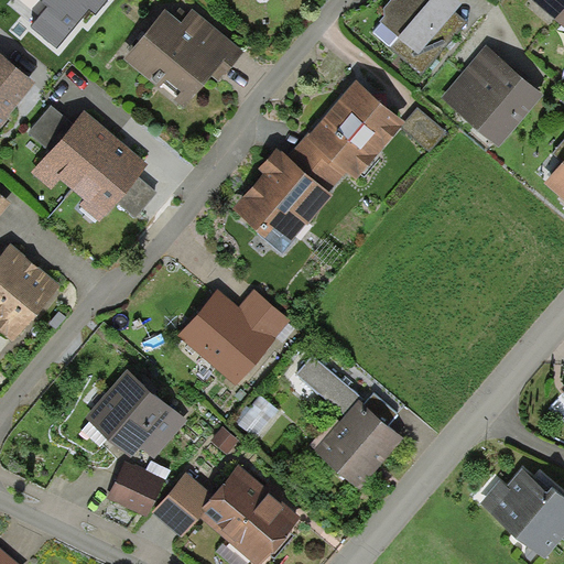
[(108,0),(40,0),(47,7),(33,26),(57,47),(90,8),(97,14),(108,0)]
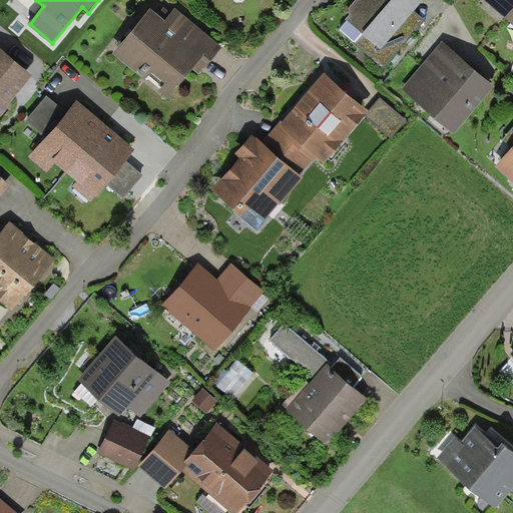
[(350,15),(347,19),(348,19),(340,29),(382,67),(426,19),(415,10),(421,3),(418,0),(356,0),(350,7),(350,15)]
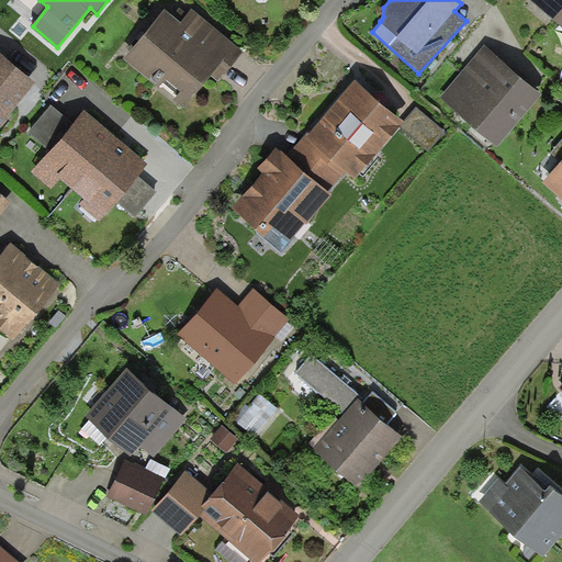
[(561,0),(530,0),(557,22),(561,14),(561,0)]
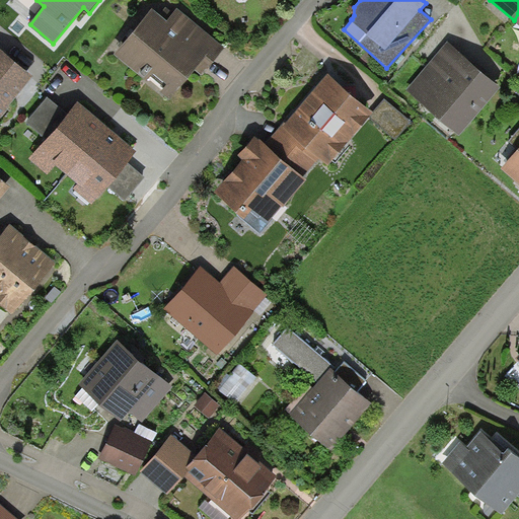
[(226,47),(178,7),(168,20),(154,8),(116,54),(171,100),(197,70),(203,75),(209,67),(226,47)]
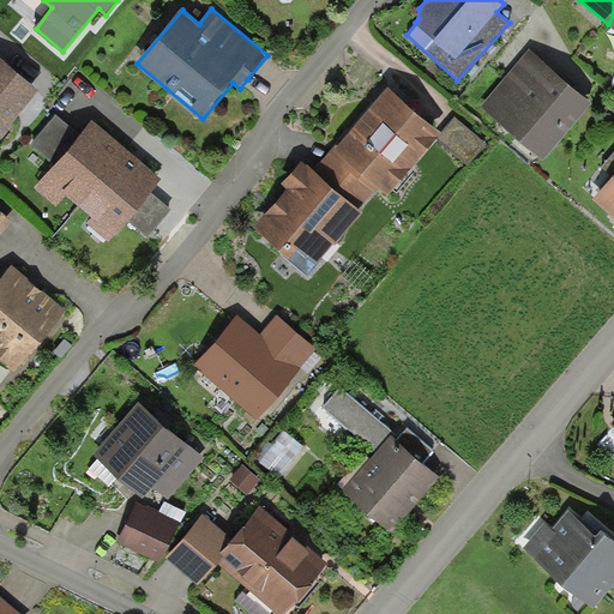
[(563,77),(531,50),(482,106),(545,161),(594,104),(563,77)]
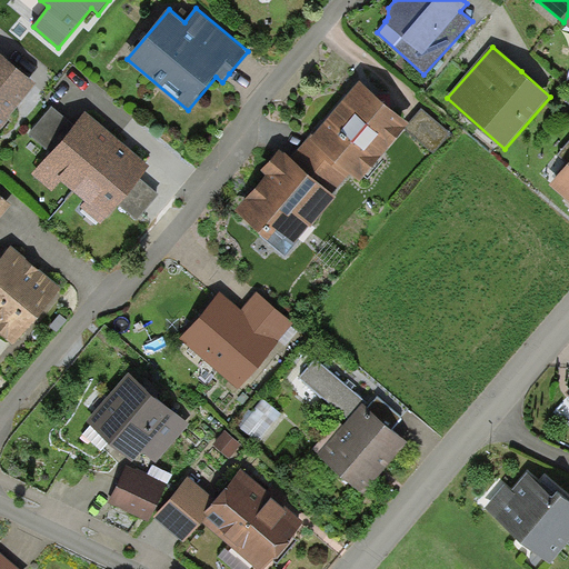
[(0,126),(36,82),(0,52),(0,126)]
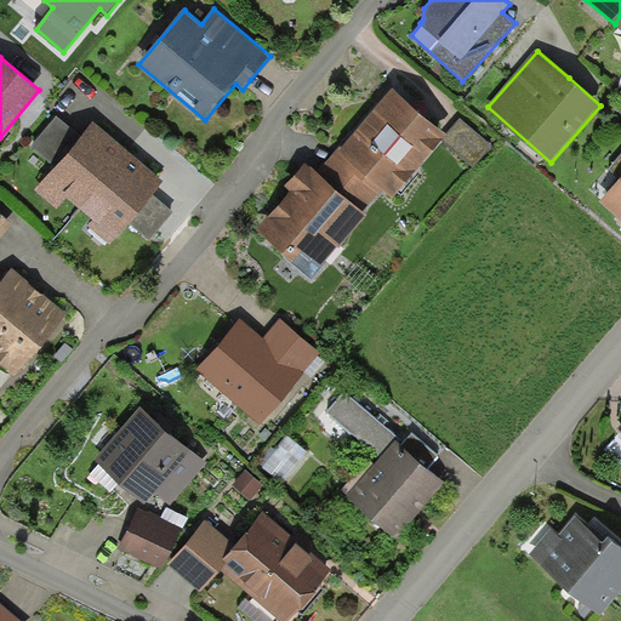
[(446,134),(393,89),(345,146),(340,152),(383,188),(393,197),(443,141),(448,135),(446,134)]
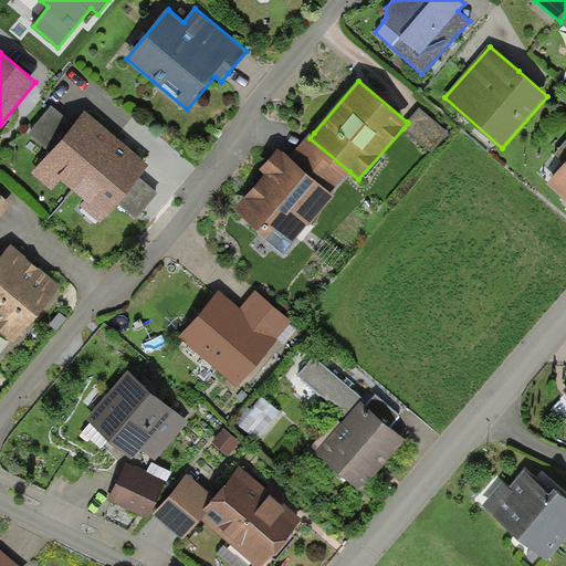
[(51,152),(74,124),(52,105),(29,133),(51,152)]
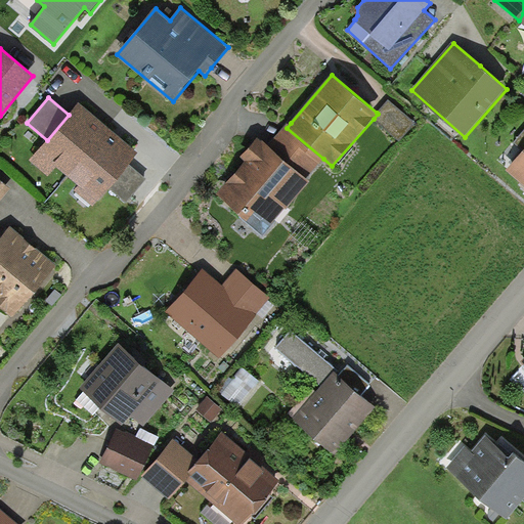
[(418,123),(389,99),(377,113),(378,114),(374,119),(399,142),(418,123)]
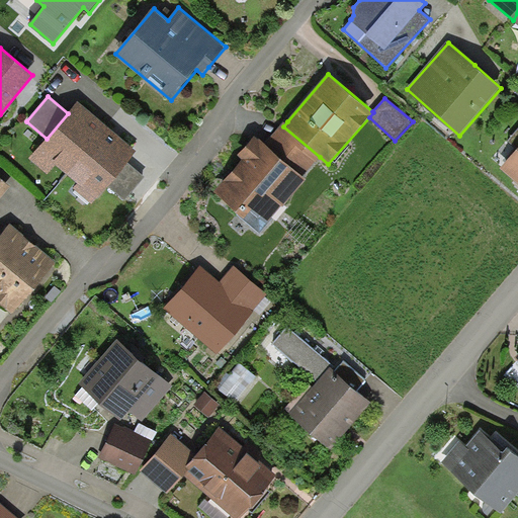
[(57,165),(67,174),(108,126),(97,116),(78,100),(68,113),(47,139),(29,157),(49,174),(57,165)]
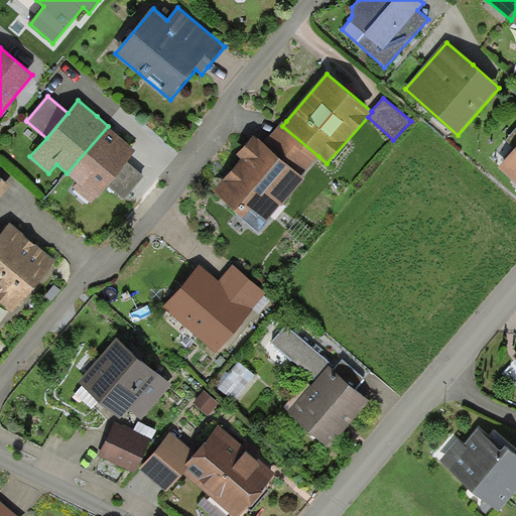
[(282,126),(286,121),(285,119),(263,142),(302,176),(318,156),(282,126)]
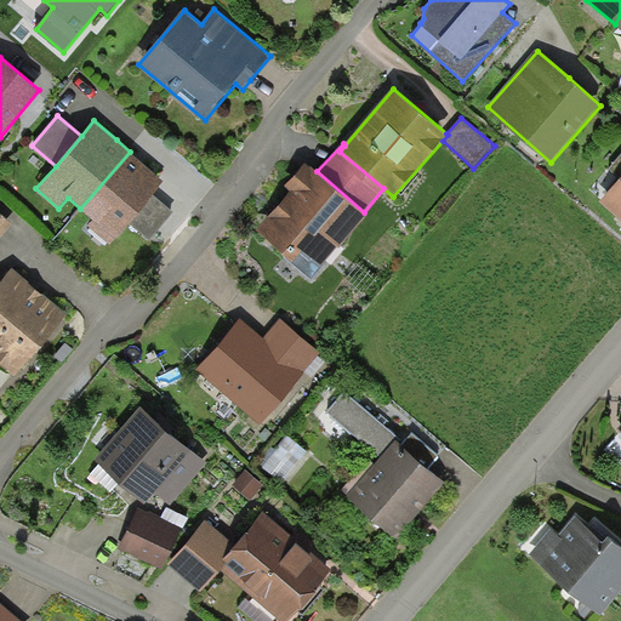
[(140,160),(130,152),(80,209),(93,220),(89,226),(110,244),(129,223),(153,194),(165,181),(140,160)]
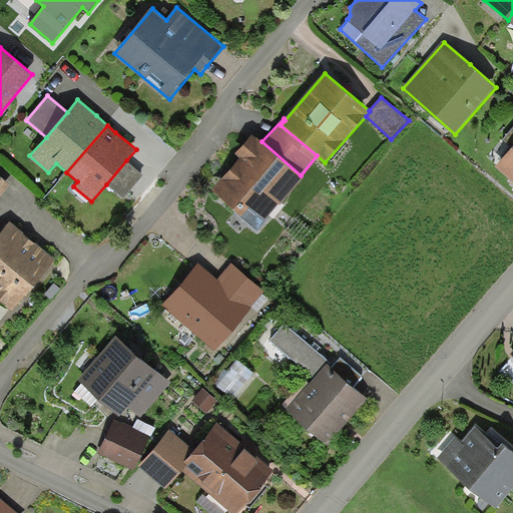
[(512,127),(503,139),(512,147),(512,146),(512,127)]
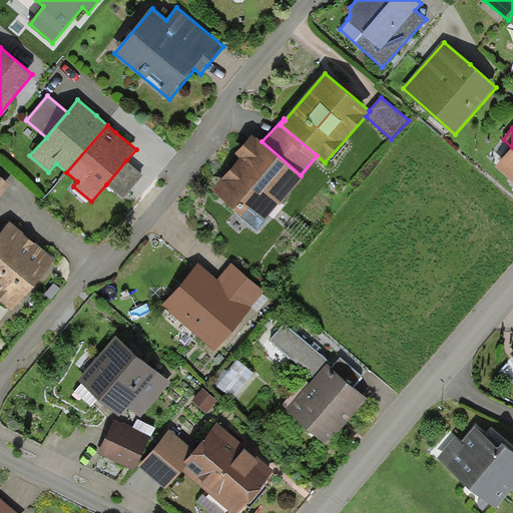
[(257,138),(252,134),(235,153),(240,158),(212,189),(258,229),(280,204),(281,204),(304,177),(301,175),(262,141),(258,137),(257,138)]
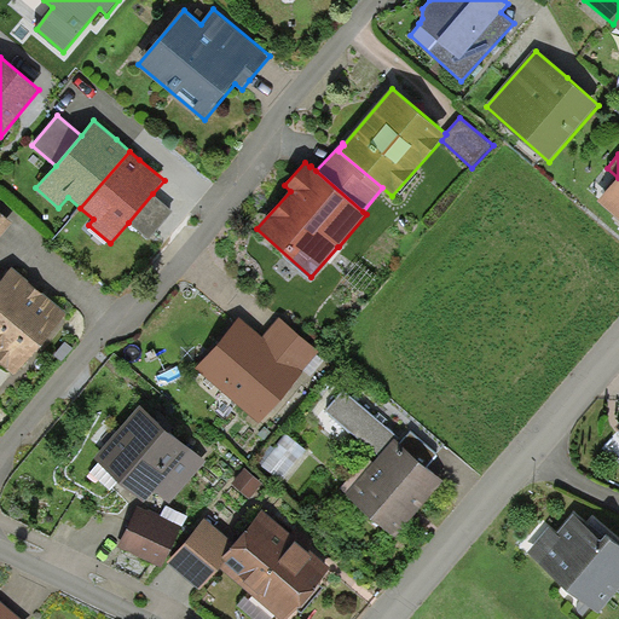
[(618,177),(618,178),(599,201),(618,219),(618,177)]
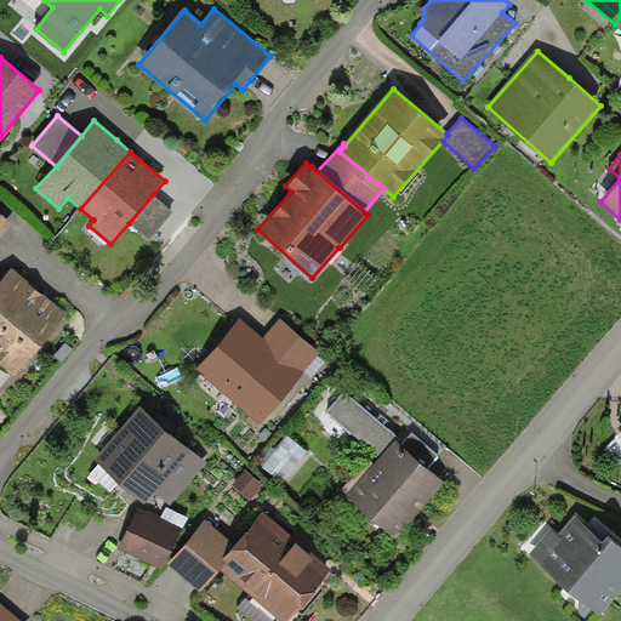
[(175,211),(153,194),(129,223),(149,241),(175,211)]
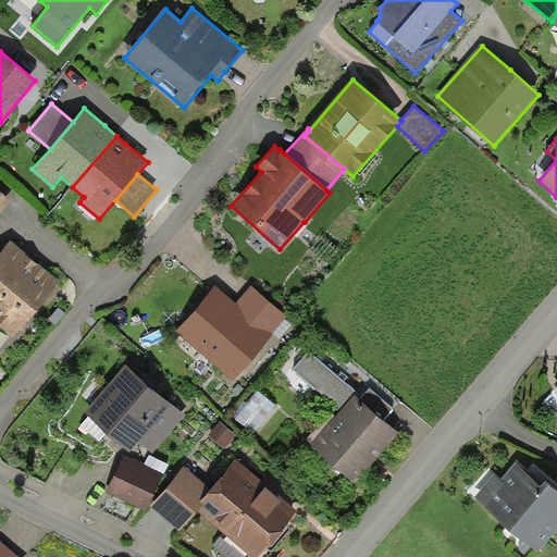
[(0,189),(0,214),(12,200),(0,189)]
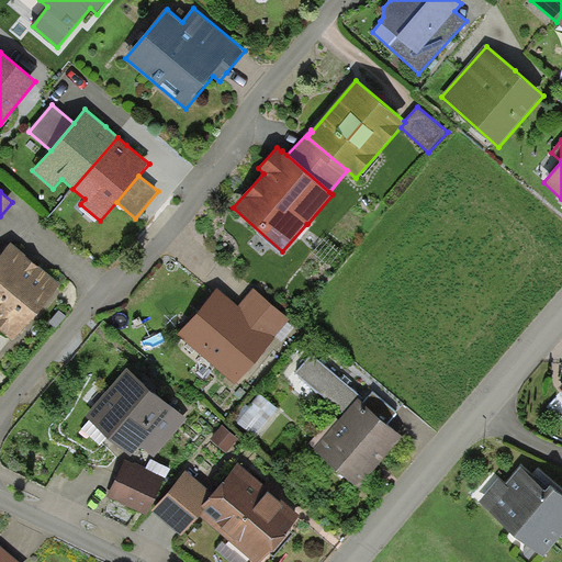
[(0,257),(0,329),(13,340),(62,283),(32,260),(12,243),(0,257)]
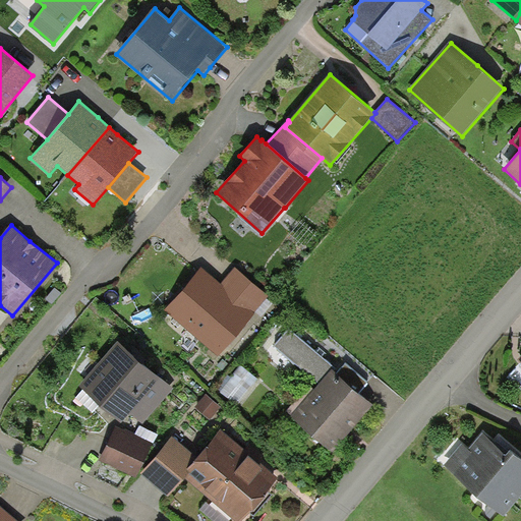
[(222,286),(201,268),(164,310),(219,357),(255,314),(254,313),(222,286)]
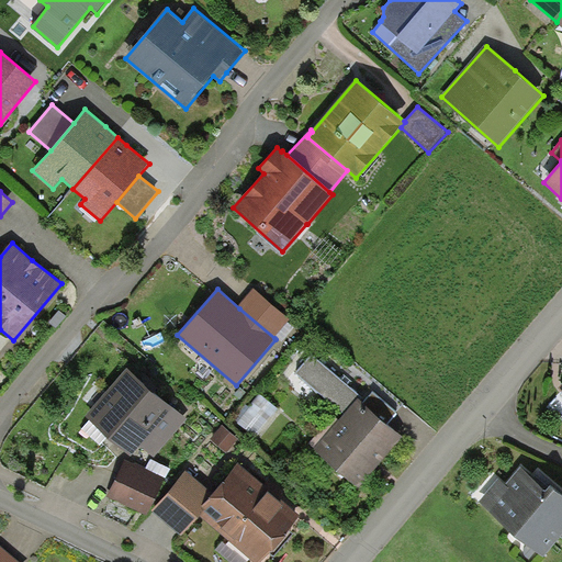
[(255,290),(239,308),(274,338),(290,319),(255,290)]
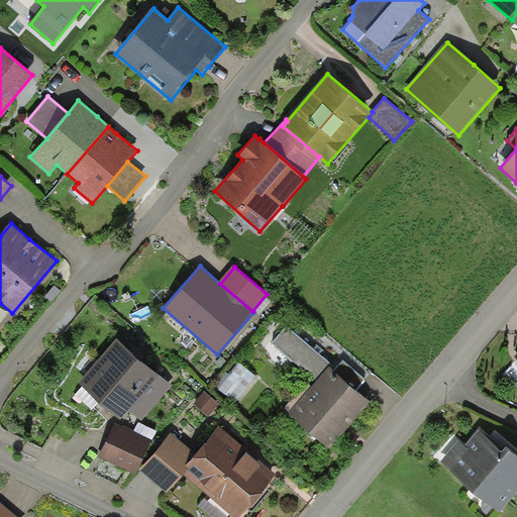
[(333,371),(336,368),(287,326),(273,342),(317,380),(328,367),(333,371)]
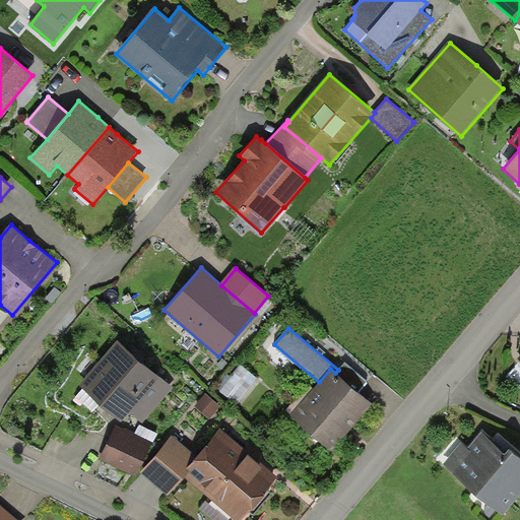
[(118,339),(80,385),(84,388),(101,402),(122,421),(131,413),(143,423),(174,387),(118,339)]
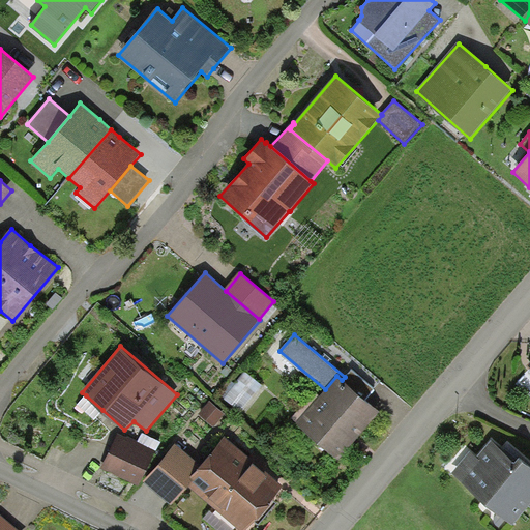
[(345,377),(342,380),(364,400),(375,389),(352,369),(345,377)]
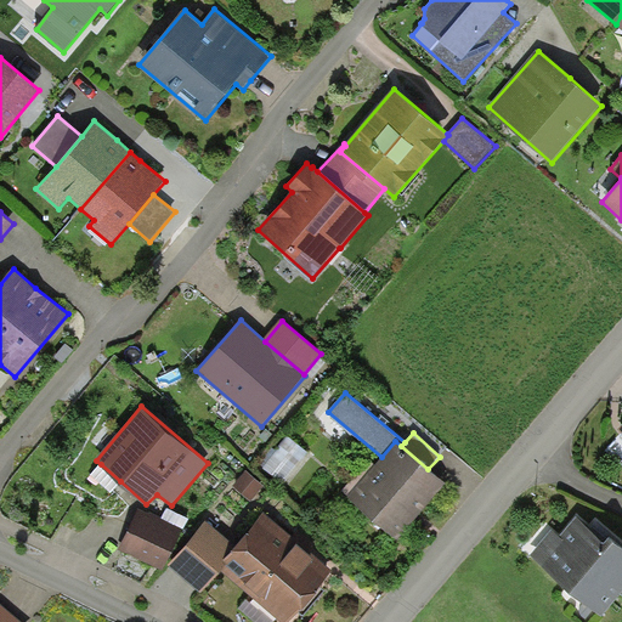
[(307,452),(288,436),(263,467),(282,482),(307,452)]
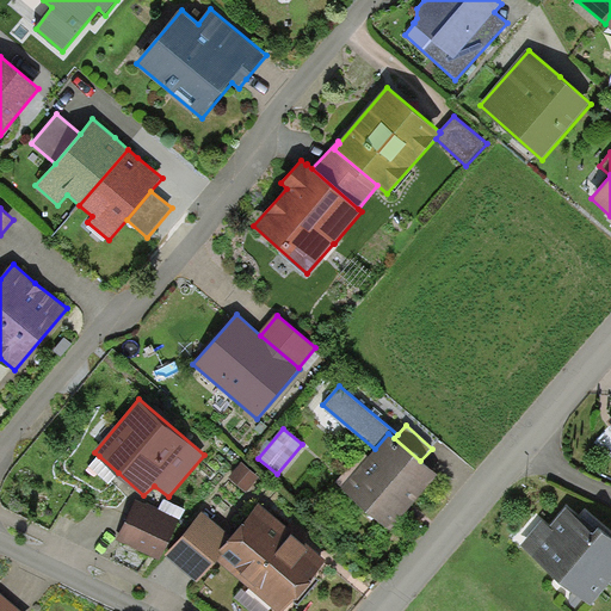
[(394,438),(388,433),(375,449),(339,487),(388,529),(411,504),(436,474),(420,461),(394,438)]
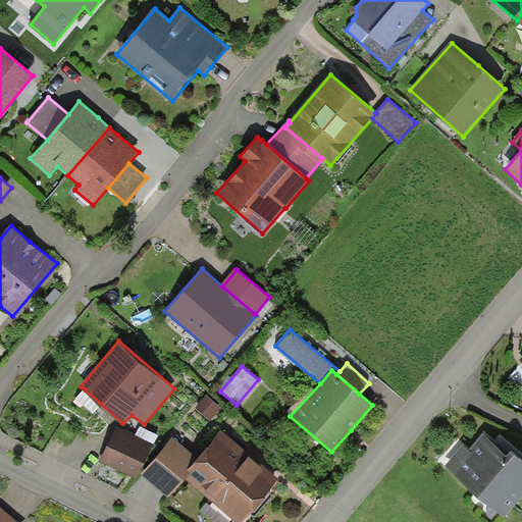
[(93,413),(101,404),(85,389),(76,399),(93,413)]
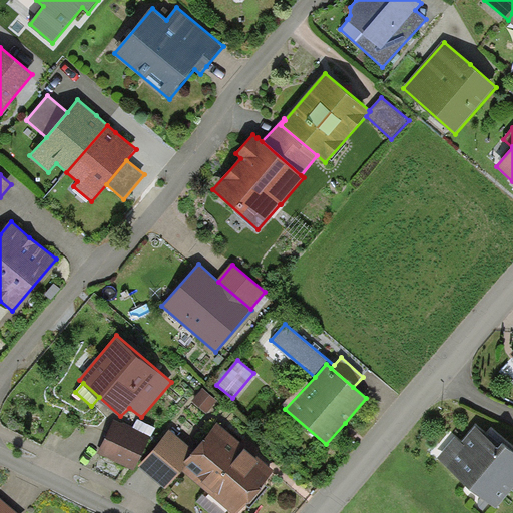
[(218,401),(203,388),(192,401),(207,414),(218,401)]
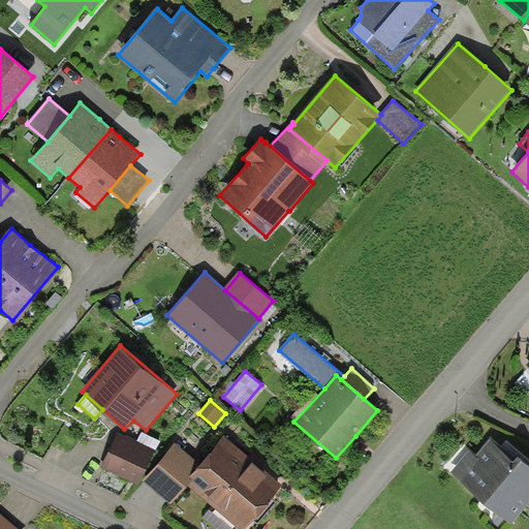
[(155,449),(118,432),(101,467),(138,485),(155,449)]
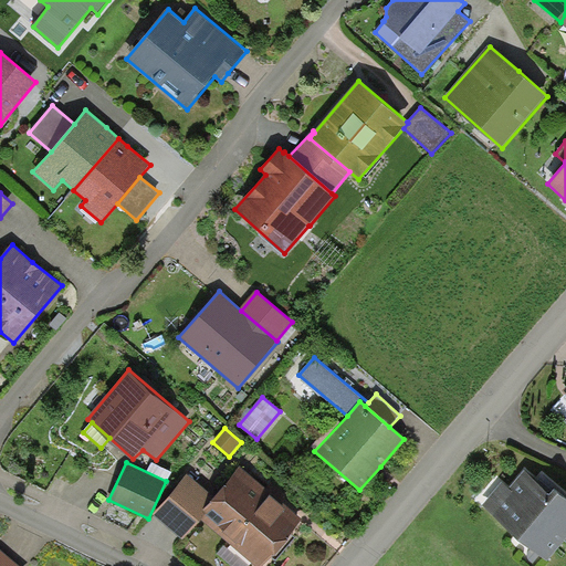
[(257,565),(261,565),(303,519),(281,501),(284,496),(279,492),(272,486),(268,491),(240,467),(218,493),(203,510),(207,513),(201,520),(257,565)]
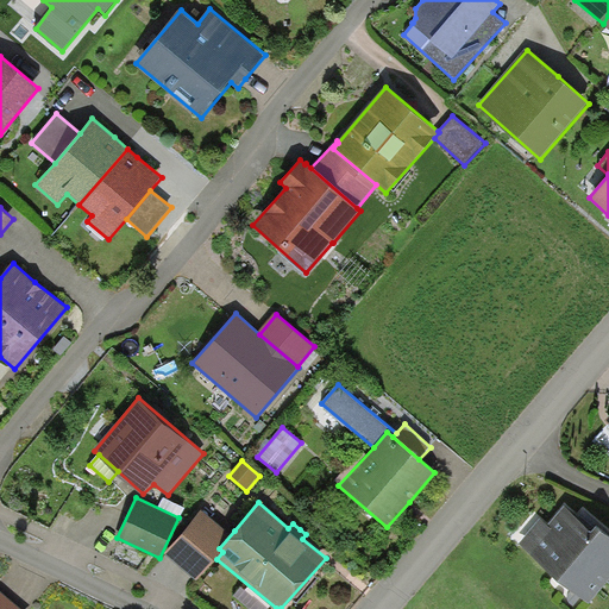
[(608,537),(565,502),(548,525),(540,519),(520,544),(589,603),(608,579),(608,537)]
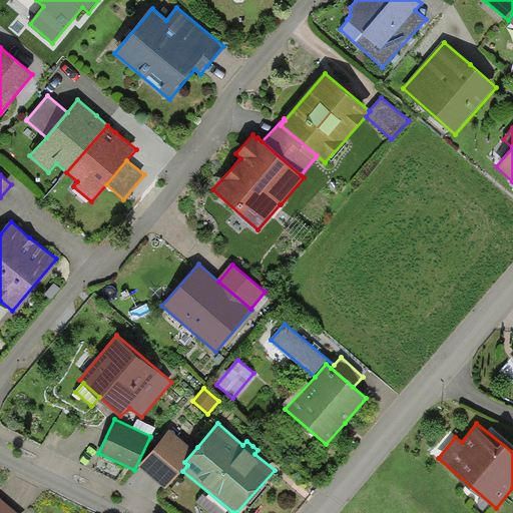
[(197,447),(173,426),(139,465),(166,489),(182,471),(187,465),(184,462),(197,447)]
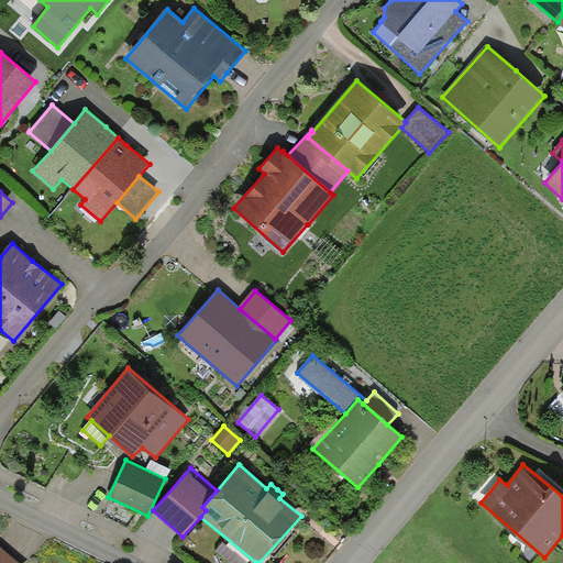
[(19,562),(0,547),(0,562),(19,562)]
